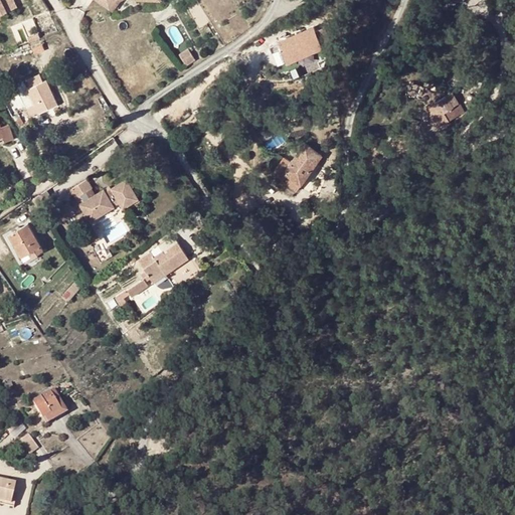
[(0,0),(0,15),(17,7),(13,0),(0,0)]
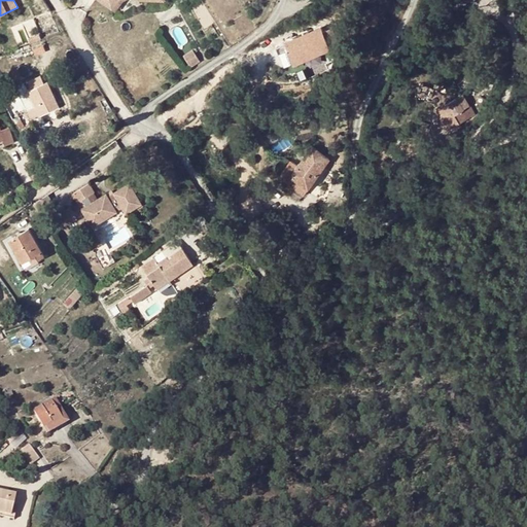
[(342,46),(331,24),(286,42),(295,66),(342,46)]
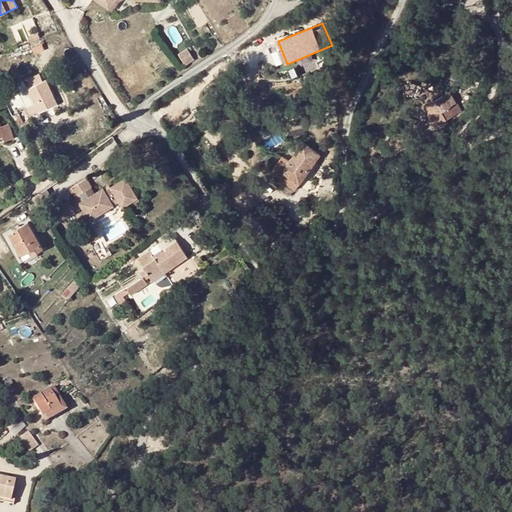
[(285,68),(278,70),(281,78),(288,75),(285,68)]
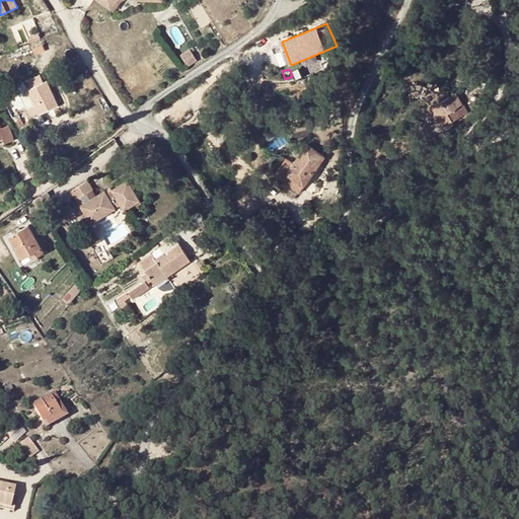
[(31,117),(49,107),(48,103),(57,98),(48,80),(44,81),(40,74),(27,79),(31,87),(28,88),(35,104),(27,107),(31,117)]
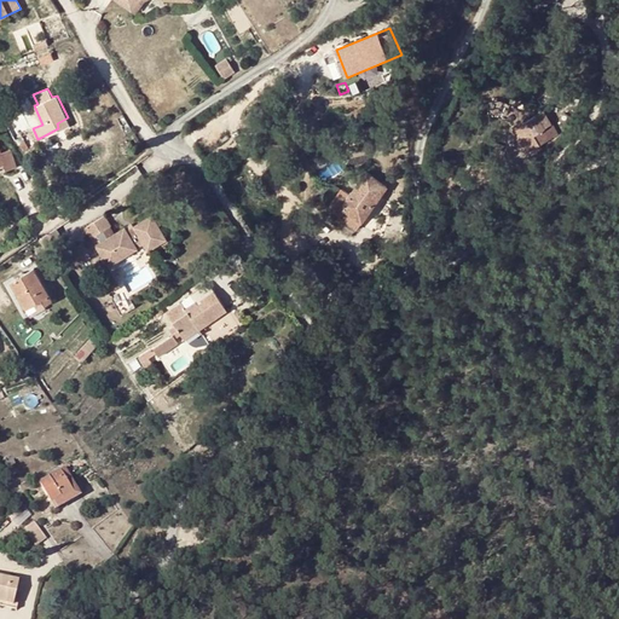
[(553,138),(545,127),(553,123),(545,111),(538,115),(527,121),(542,145),(553,138)]
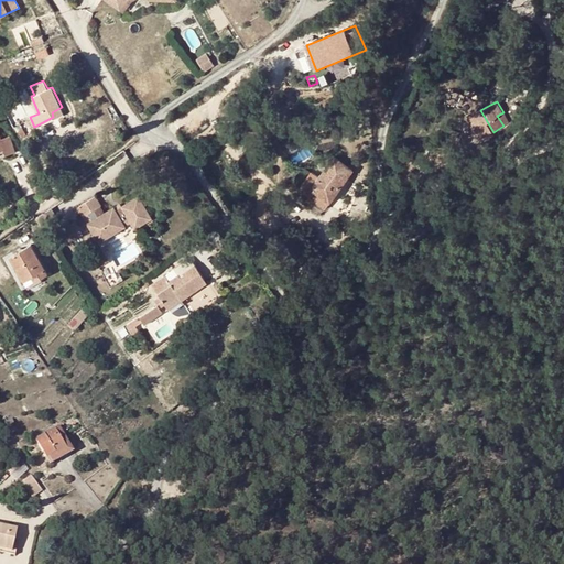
[(64,112),(62,107),(52,112),(53,117),(64,112)]
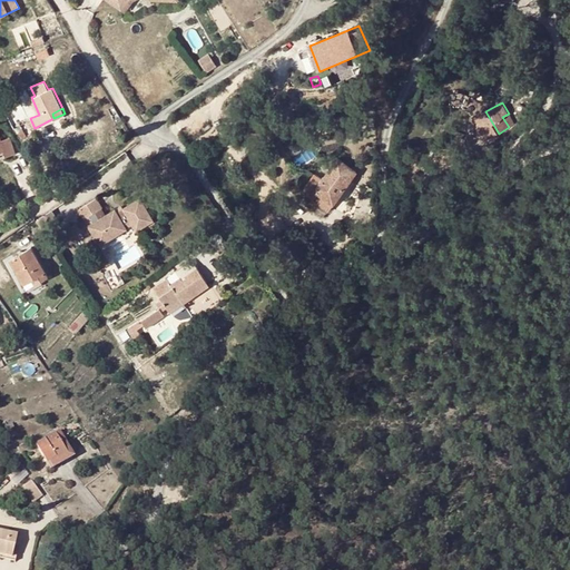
[(0,150),(2,150),(6,157),(13,154),(8,137),(0,139),(0,150)]
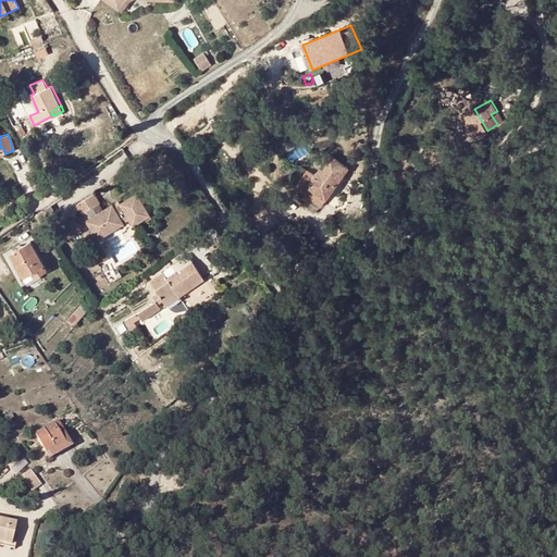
[(308,170),(296,187),(306,195),(309,189),(313,193),(311,197),(322,206),(348,166),(330,153),(316,174),(308,170)]
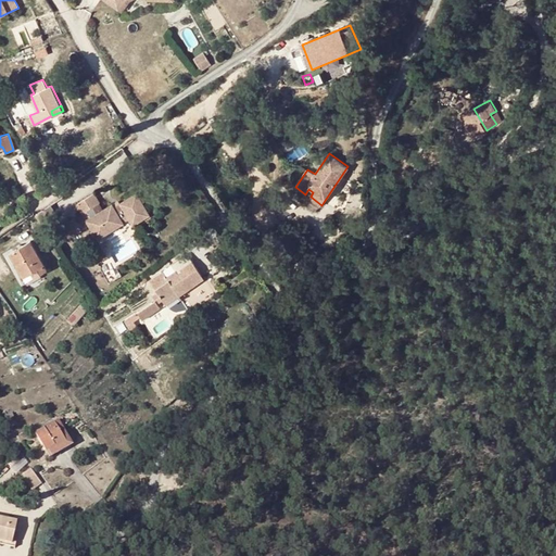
[(99,202),(92,192),(75,202),(79,209),(80,212),(85,210),(89,216),(85,218),(91,229),(101,224),(106,232),(122,224),(119,219),(126,215),(131,225),(149,214),(135,191),(112,205),(111,203),(96,213),(91,205),(99,202)]
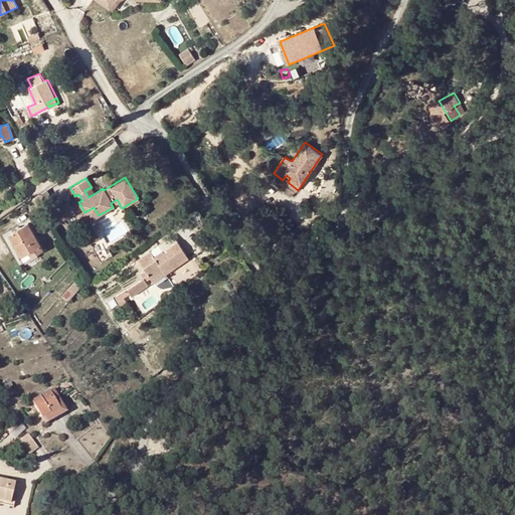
[(65,222),(77,213),(69,201),(56,210),(65,222)]
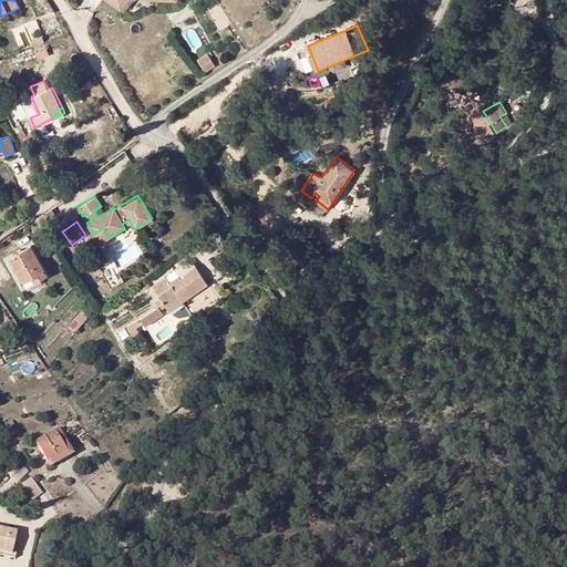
[(99,244),(109,237),(103,228),(93,234),(99,244)]
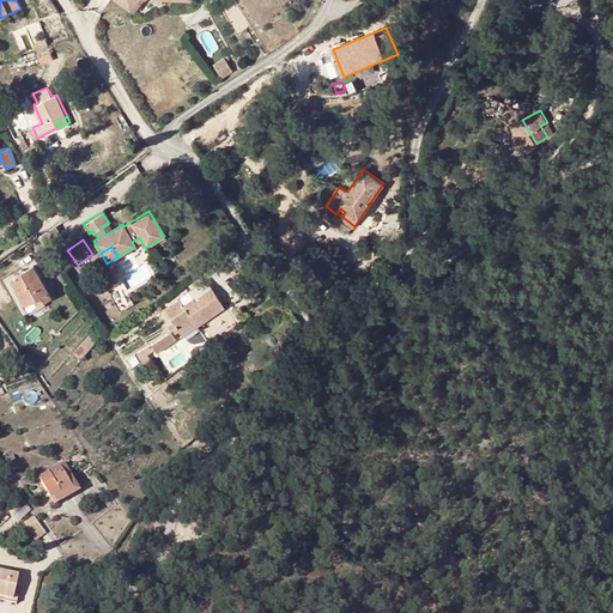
[(35,266),(11,278),(25,304),(35,299),(38,305),(52,297),(35,266)]
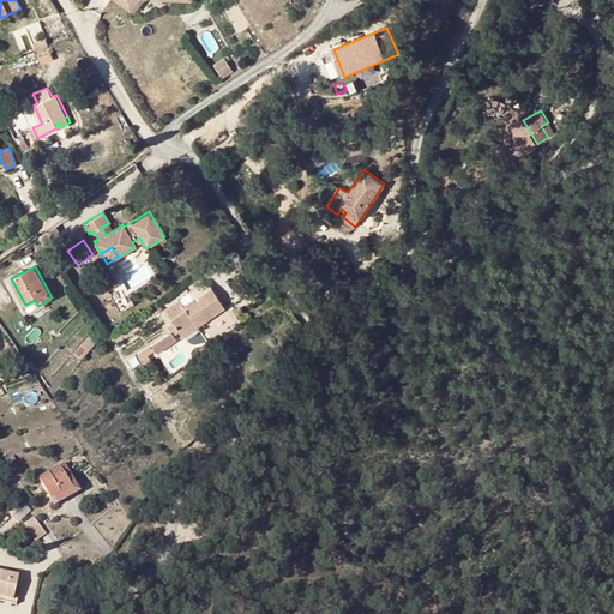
[(203,324),(215,315),(214,312),(223,305),(212,289),(199,298),(202,300),(198,304),(194,299),(184,306),(180,301),(166,311),(180,332),(193,323),(196,325),(200,321),(203,324)]
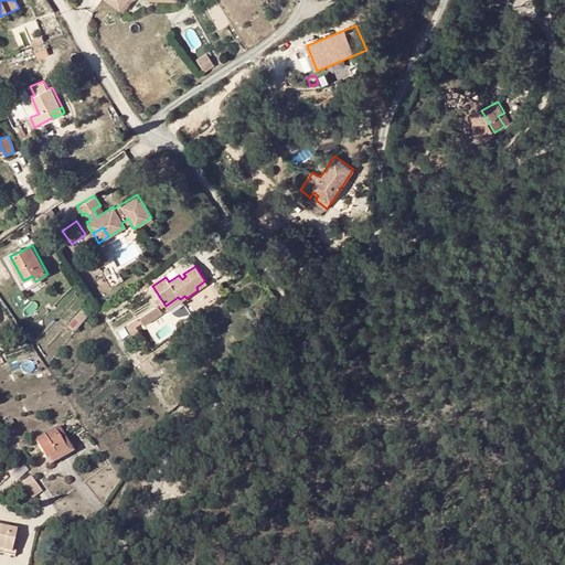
[(196,287),(198,290),(208,284),(205,280),(196,287)]
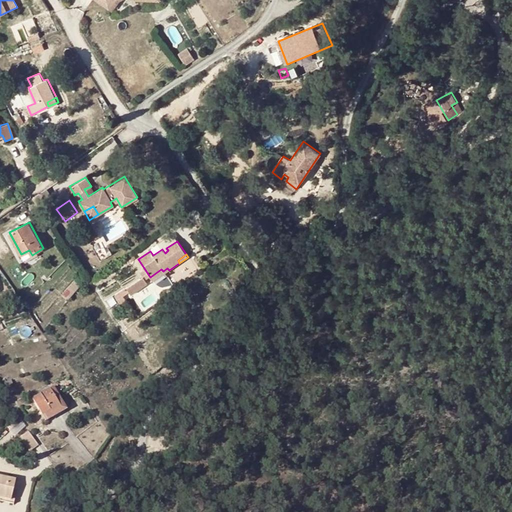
[(161,269),(150,277),(153,281),(169,270),(167,268),(163,271),(161,269)]
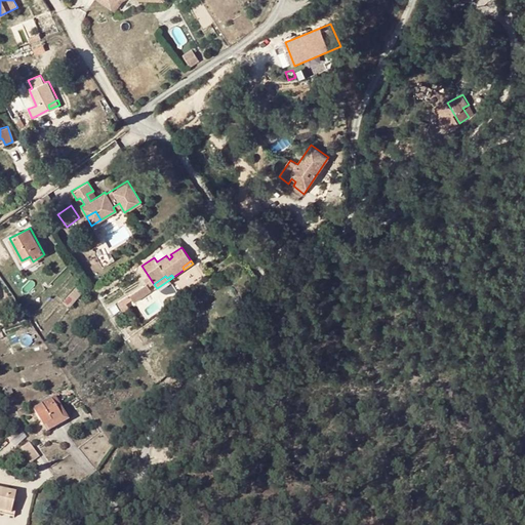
[(135,303),(153,292),(148,284),(131,294),(135,303)]
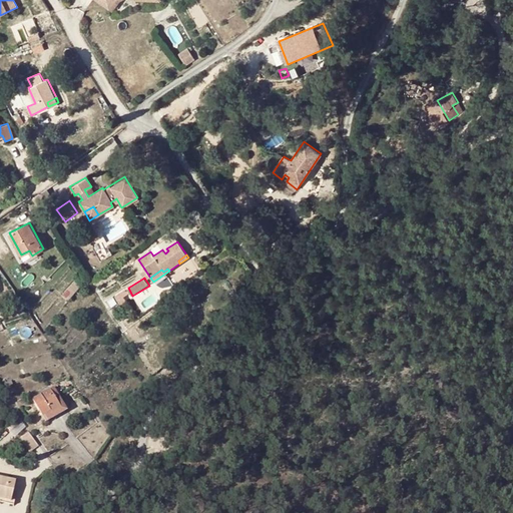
[(55,387),(50,389),(61,408),(51,414),(50,412),(43,416),(46,422),(67,409),(55,387)]
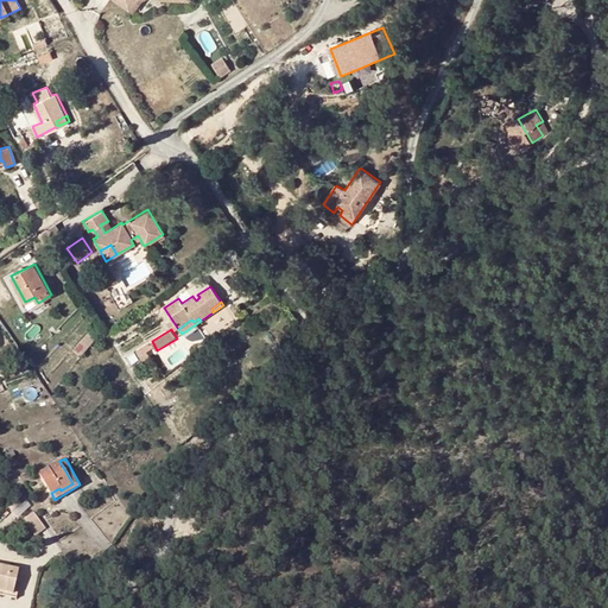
[(73,483),(59,461),(39,473),(51,493),(59,488),(61,491),(73,483)]
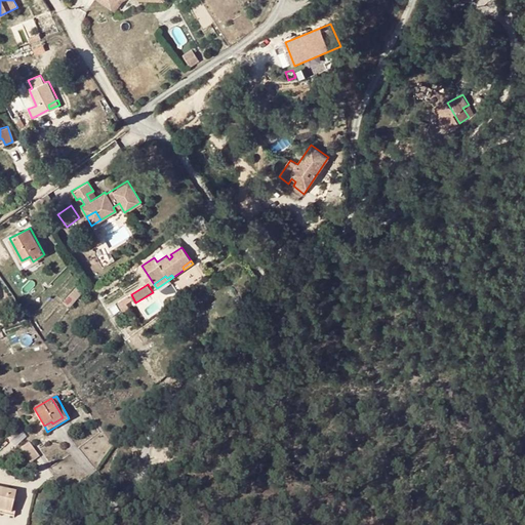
[(32,461),(40,456),(30,442),(22,447),(32,461)]
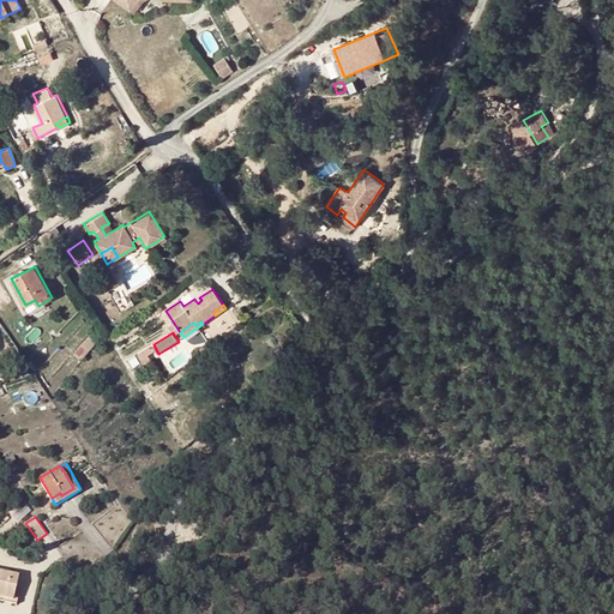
[(18,575),(0,571),(0,595),(13,599),(18,575)]
